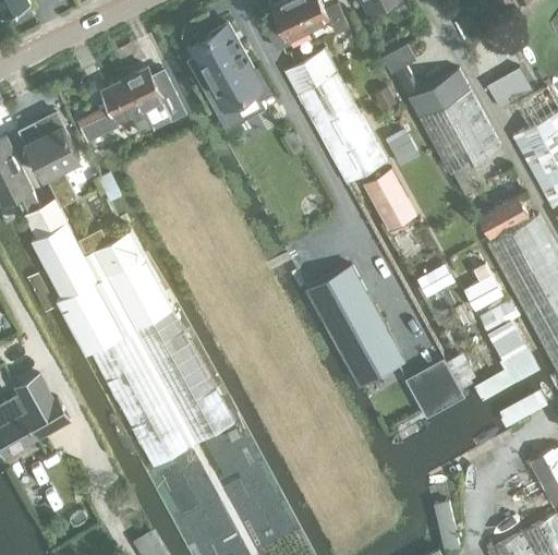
[(0,0),(0,13),(2,19),(17,11),(20,12),(27,8),(27,5),(31,4),(28,0),(0,0)]
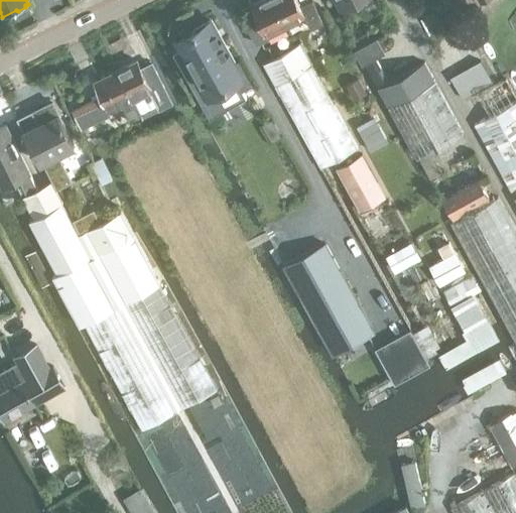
[(268,0),(250,9),(260,28),(249,33),(256,46),(268,41),(266,38),(285,29),(271,0),(268,0)]
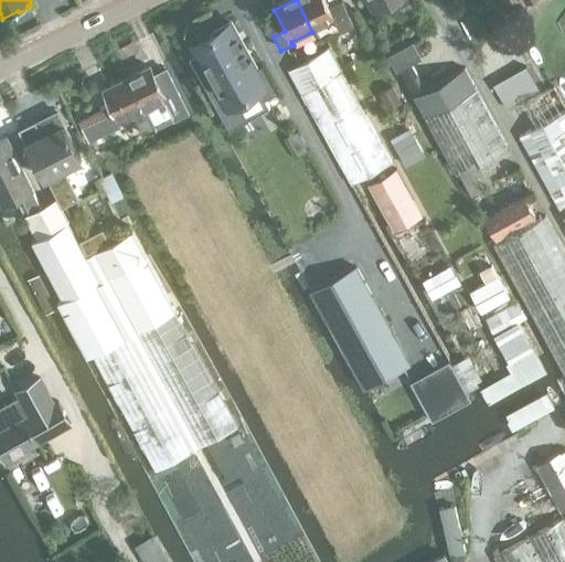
[(297,0),(312,32),(333,21),(336,25),(349,18),(341,4),(329,10),(324,0),(297,0)]
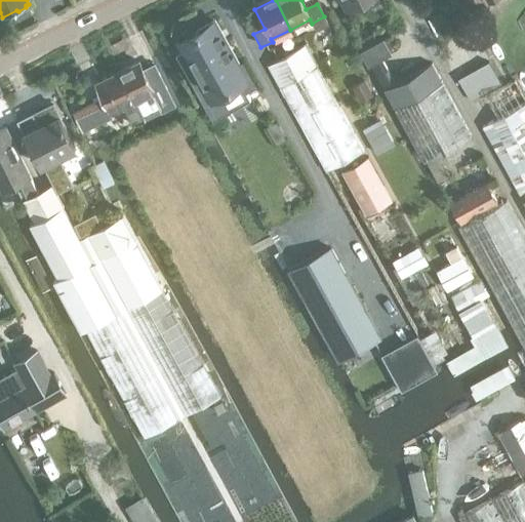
[(339,0),(348,14),(374,0),(339,0)]
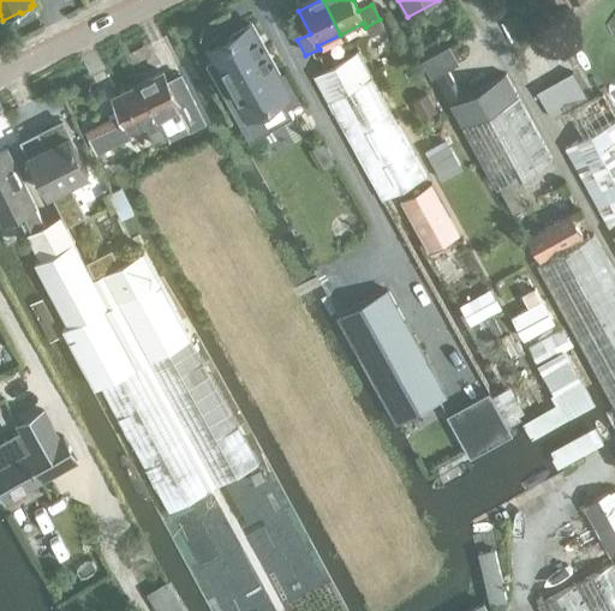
[(219,61),(208,67),(208,69),(209,67),(227,99),(237,93),(249,115),(264,107),(266,108),(272,106),(270,103),(281,97),(287,111),(302,103),(285,73),(276,78),(250,30),(244,34),(242,30),(239,30),(243,35),(234,40),(233,39),(228,41),(228,42),(213,52),(219,61)]
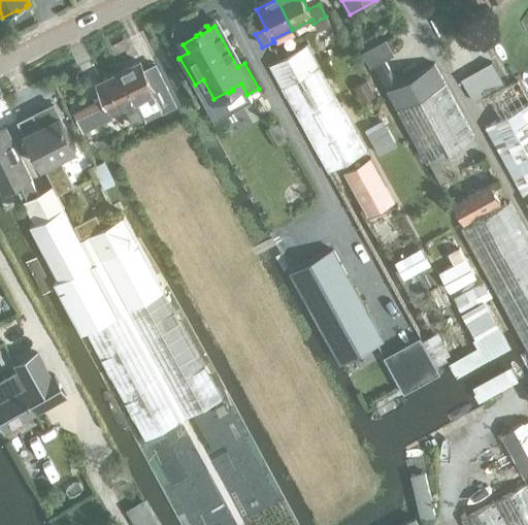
[(386,39),(363,52),(362,53),(370,68),(372,67),(384,61),(394,55),(386,39)]
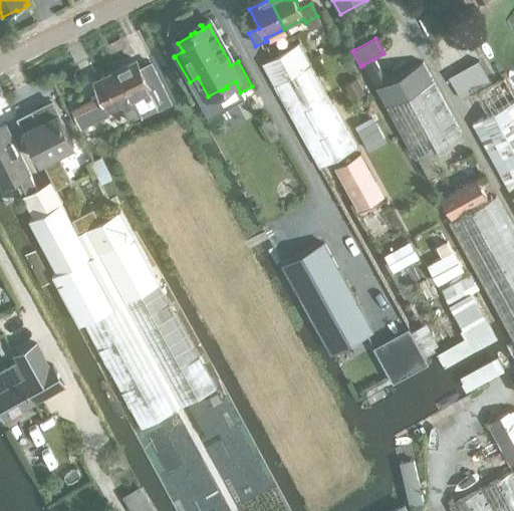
[(318,170),(356,149),(299,46),(262,67),(318,170)]
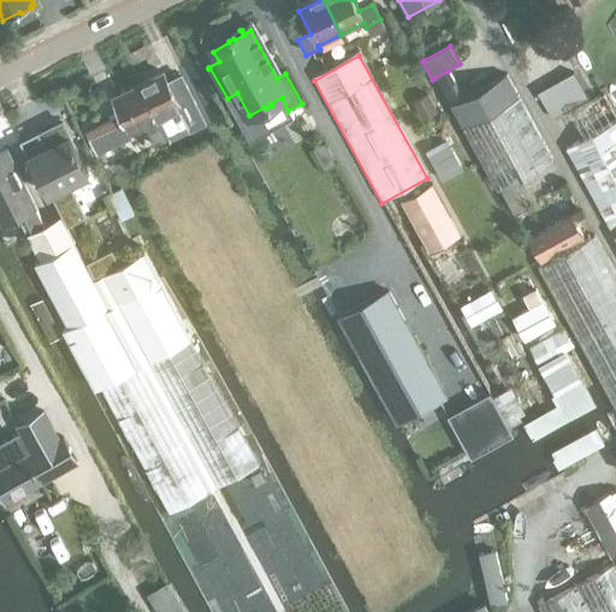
[(434,78),(497,192),(552,162),(519,99),(507,77),(465,100),(448,71),(434,78)]
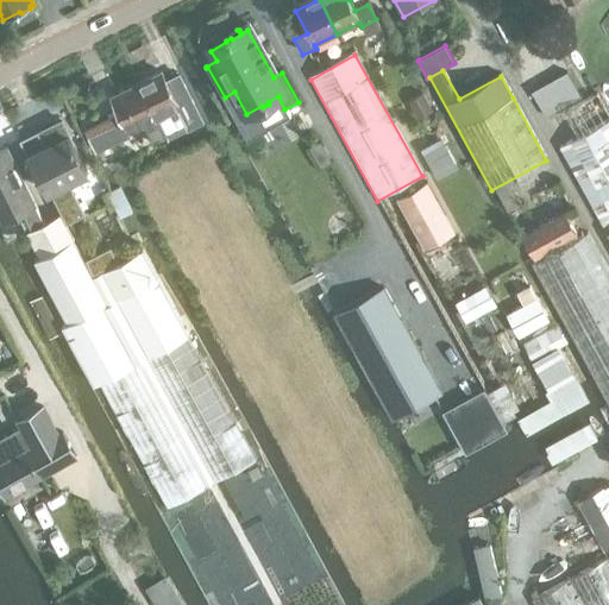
[(162,73),(137,86),(165,142),(167,142),(156,119),(176,108),(189,131),(203,124),(183,86),(171,93),(162,73)]
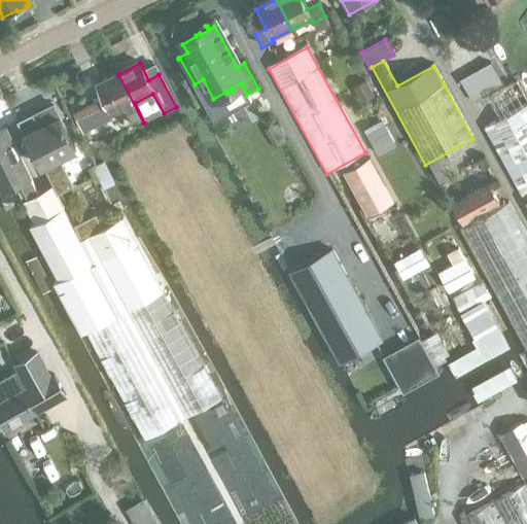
[(461,80),(472,102),(503,86),(492,65),(461,80)]
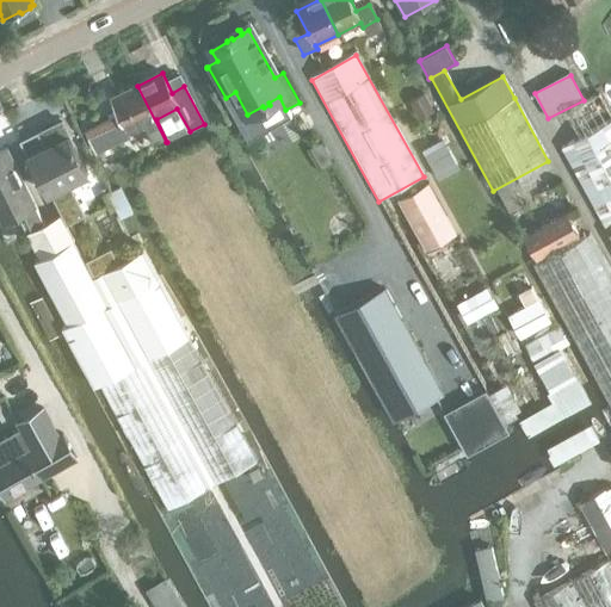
[(166,142),(137,86),(112,98),(121,115),(86,132),(97,155),(133,138),(129,132),(142,127),(154,148),(166,142)]
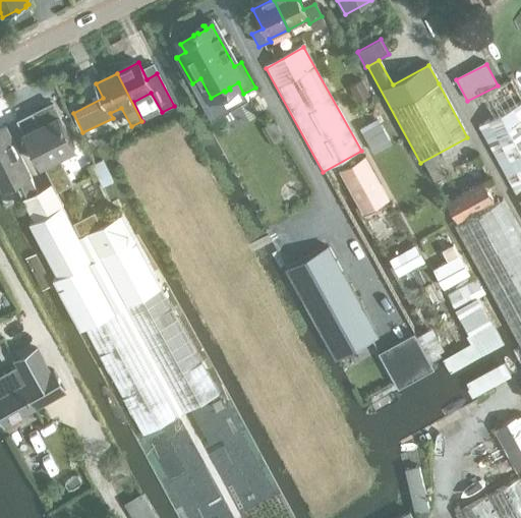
[(363,80),(348,88),(356,104),(371,97),(363,80)]
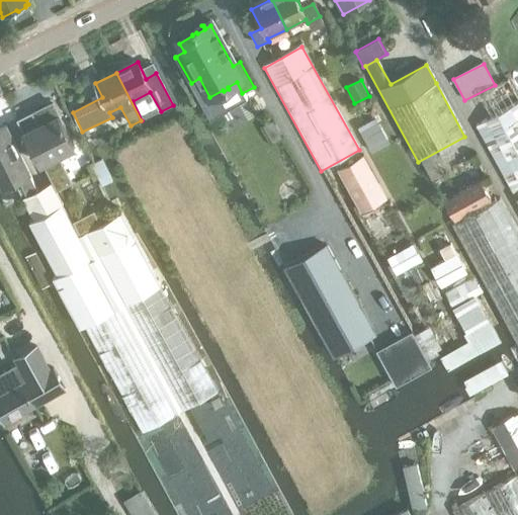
[(517,199),(517,104),(505,82),(485,94),(497,115),(476,127),(516,200),(517,199)]
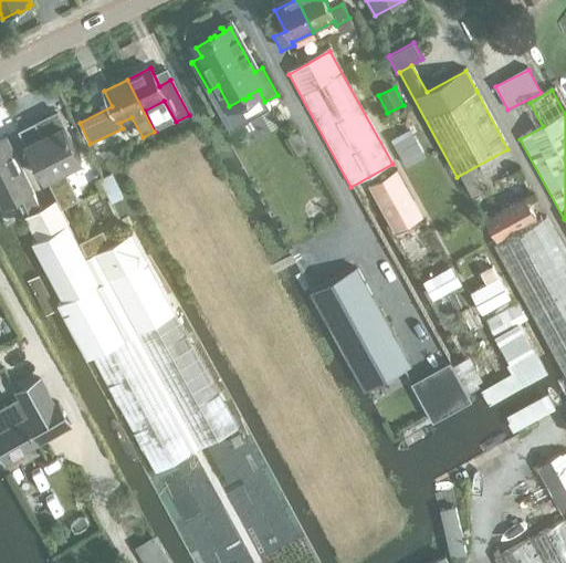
[(43,179),(46,178),(62,208),(77,200),(63,170),(82,162),(58,114),(37,124),(43,138),(28,146),(43,179)]
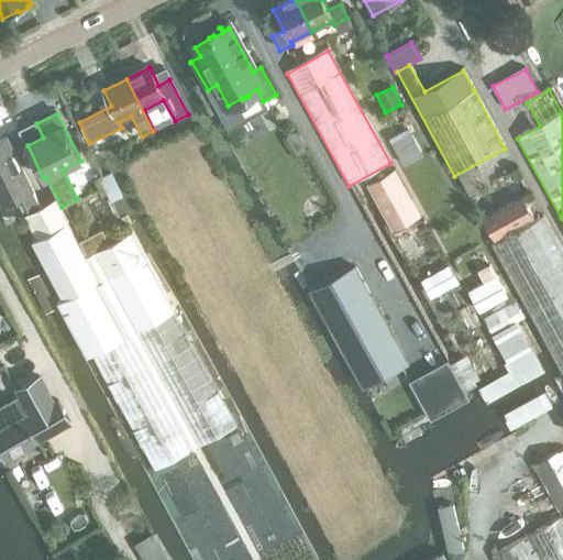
[(296,132),(285,139),(296,157),(307,151),(296,132)]
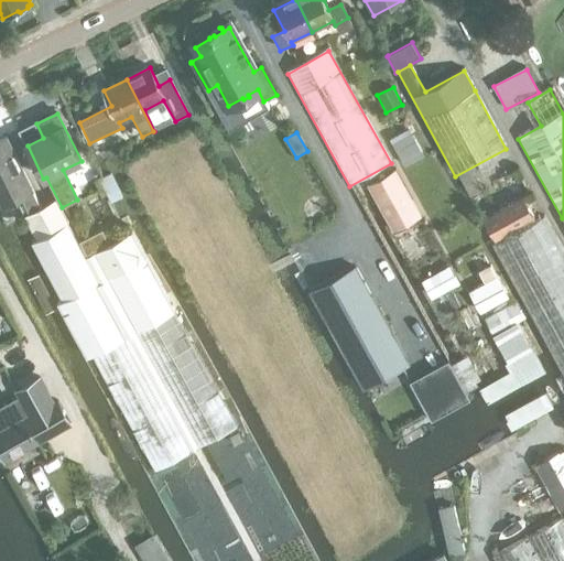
[(409,135),(391,141),(405,168),(423,158),(409,135)]
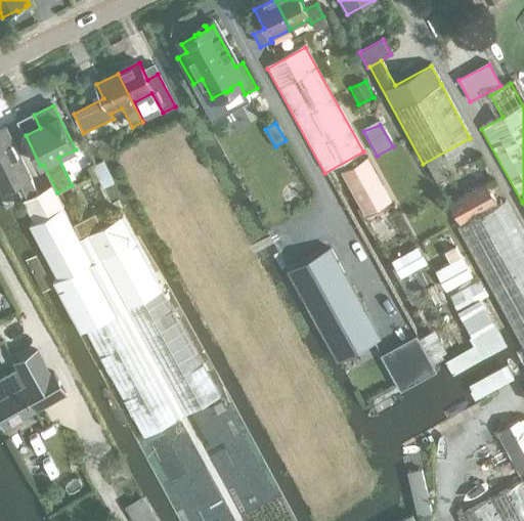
[(39,194),(31,178),(6,129),(0,131),(0,185),(3,190),(17,182),(27,200),(29,200),(31,204),(39,200),(37,196),(39,194)]
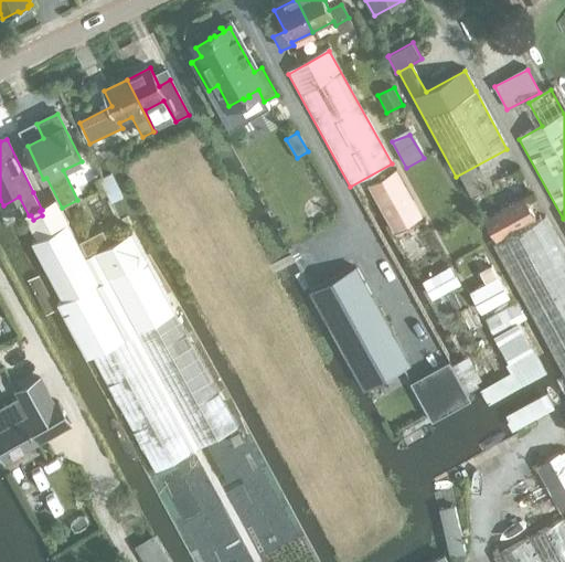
[(386,218),(414,202),(397,171),(369,187),(386,218)]
